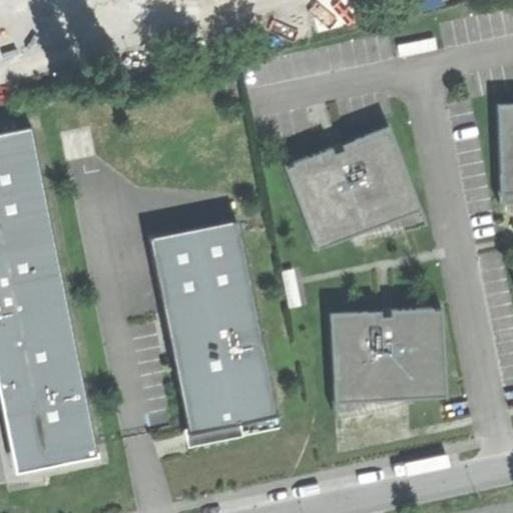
[(54,0),(0,0),(0,31),(55,21),(54,0)]
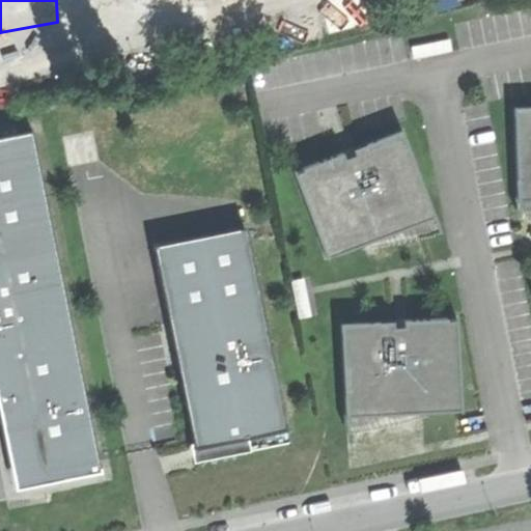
[(411,46),(414,58),(452,51),(449,39),(411,46)]
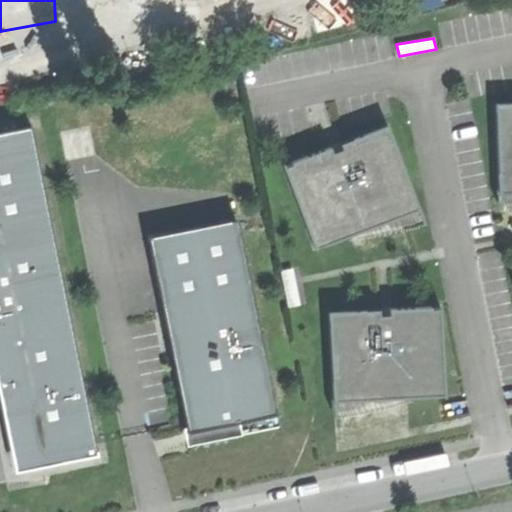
[(511,103),(499,103),(500,191),(511,190),(511,103)]
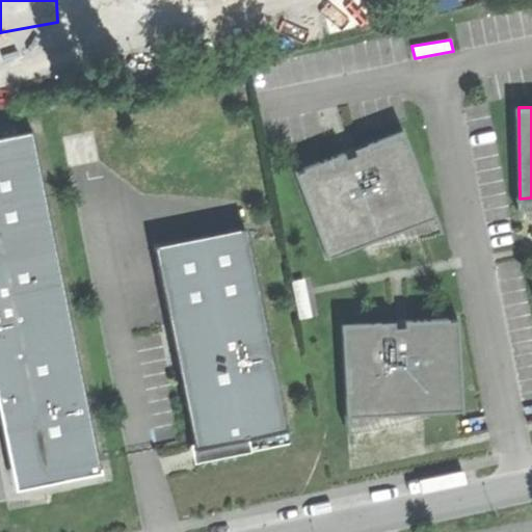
[(417,229),(443,218),(408,131),(356,152),(344,156),(327,162),(295,175),(329,262),(366,248),(417,229)]
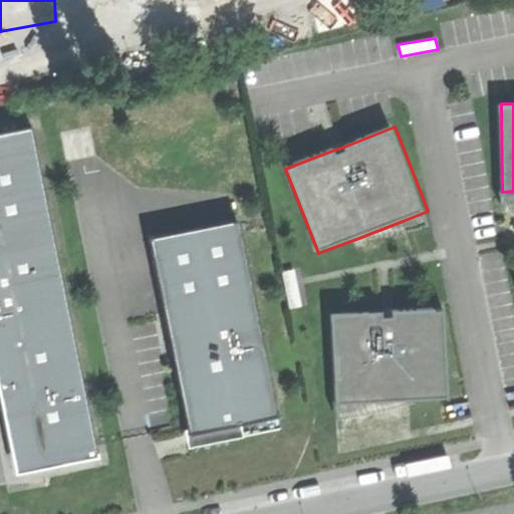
[(60,464),(99,456),(97,444),(33,127),(0,134),(0,386),(18,473),(60,464)]
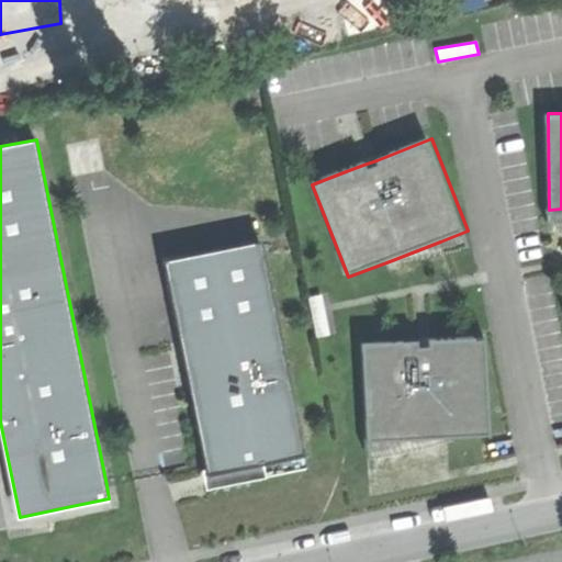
[(258,244),(167,261),(205,467),(210,486),(224,483),(268,474),(307,465),(263,243),(258,244)]
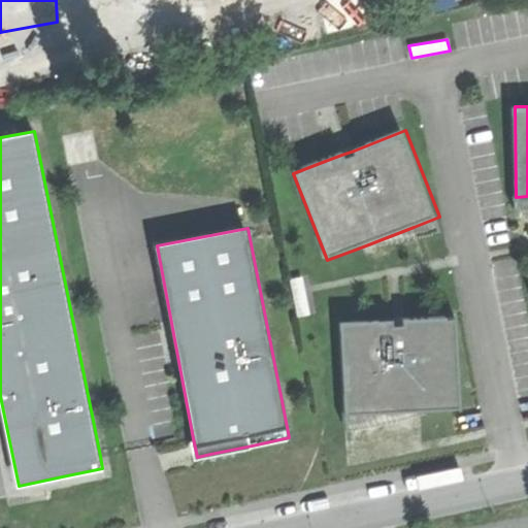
[(304,275),(289,278),(297,319),(310,316),(307,290),(304,275)]
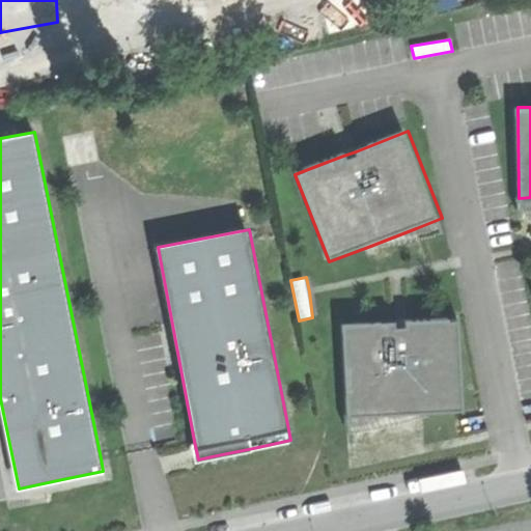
[(375,323),(342,325),(346,417),(382,415),(422,413),(464,411),(458,315),(403,320),(398,320),(391,322),(375,323)]
